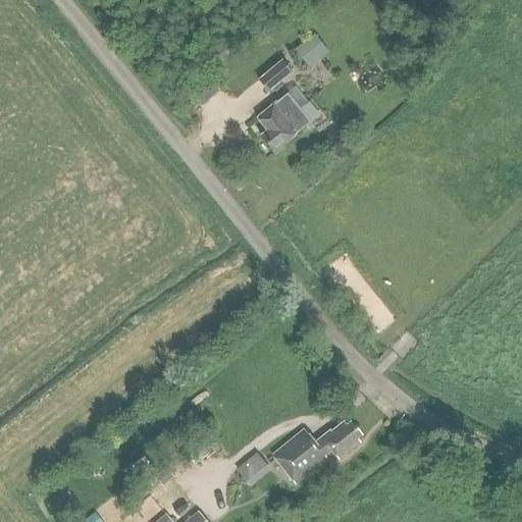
[(328,53),(314,35),(295,50),(309,68),(328,53)]
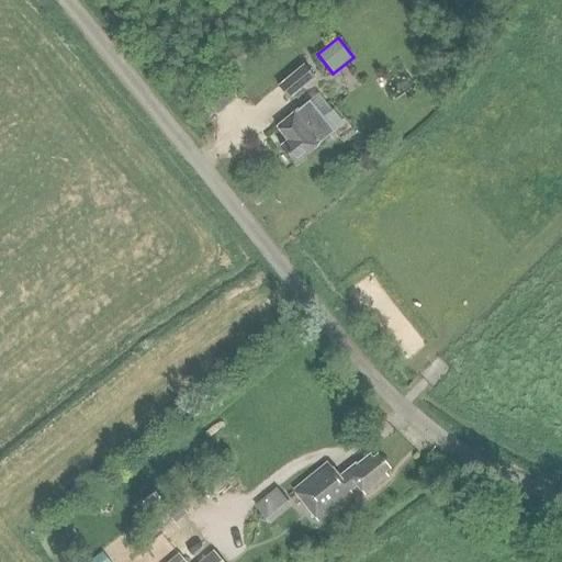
[(240,47),(229,55),(239,68),(250,60),(240,47)]
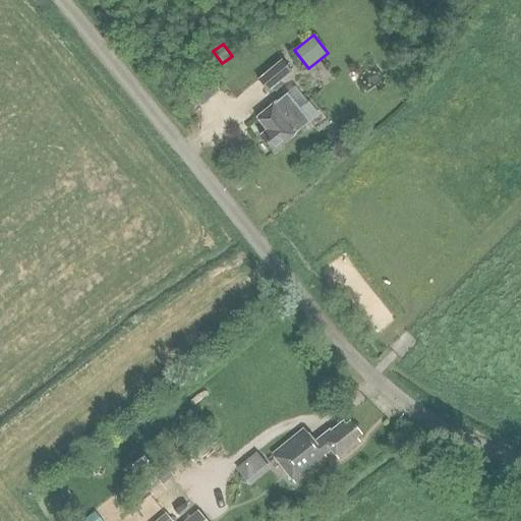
[(281,61),(257,80),(270,94),(292,74),(281,61)]
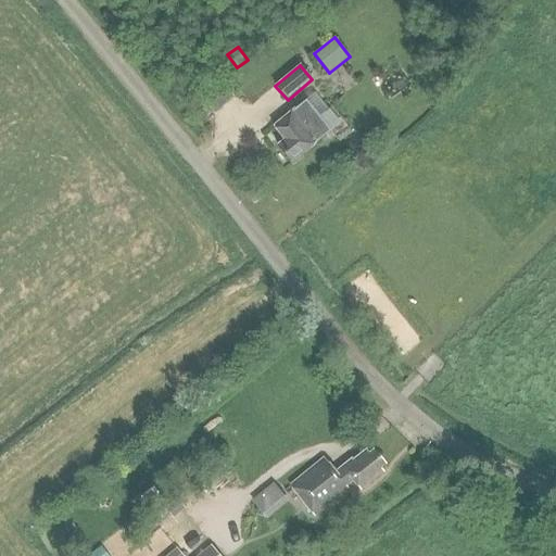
[(329,129),(303,100),(273,127),(283,140),(277,146),(292,163),(312,144),(318,139),(318,138),(329,129)]
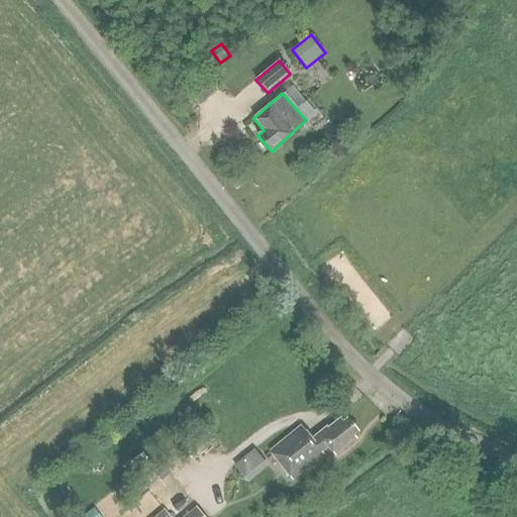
[(312,438),(302,426),(270,451),(272,454),(272,455),(295,482),(314,467),(311,463),(329,448),(336,456),(356,440),(352,436),(357,431),(347,419),(343,423),(340,419),(328,429),(326,427),(312,438)]
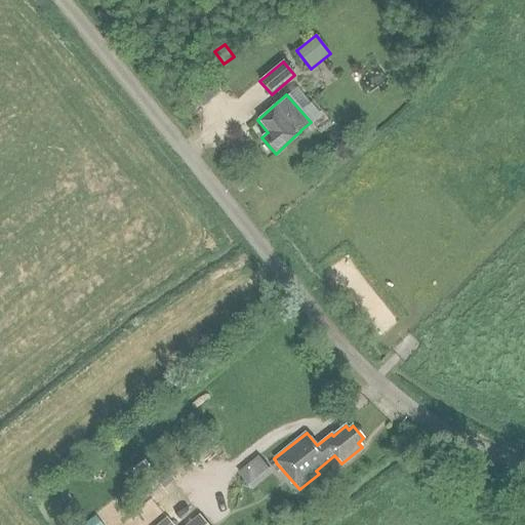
[(264,453),(241,469),(254,488),(277,472),(264,453)]
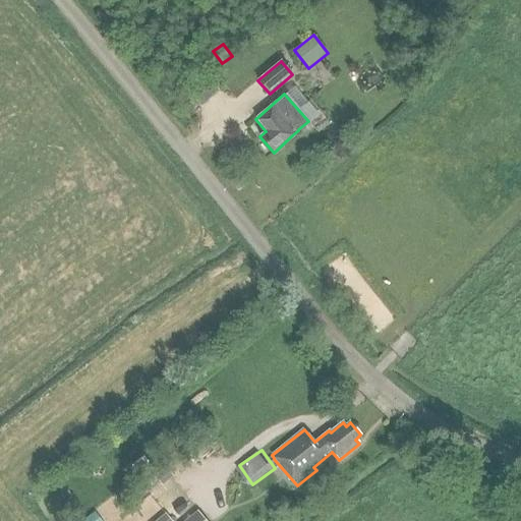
[(206,520),(197,511),(184,520),(206,520)]
